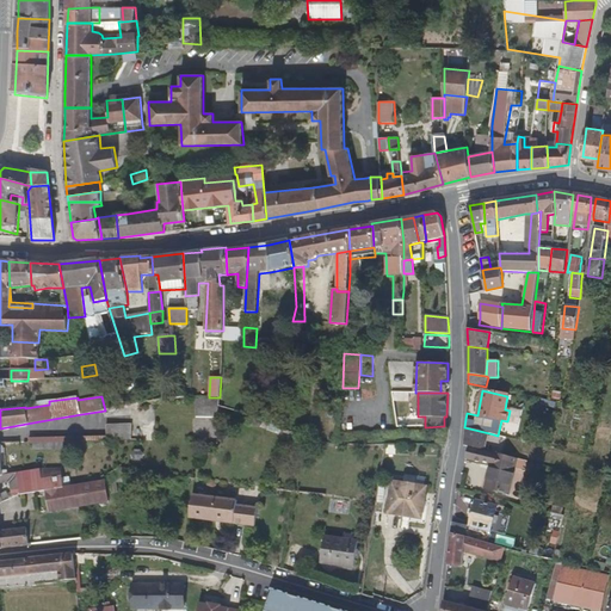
[(218,418),(218,397),(209,397),(196,399),(196,418),(218,418)]
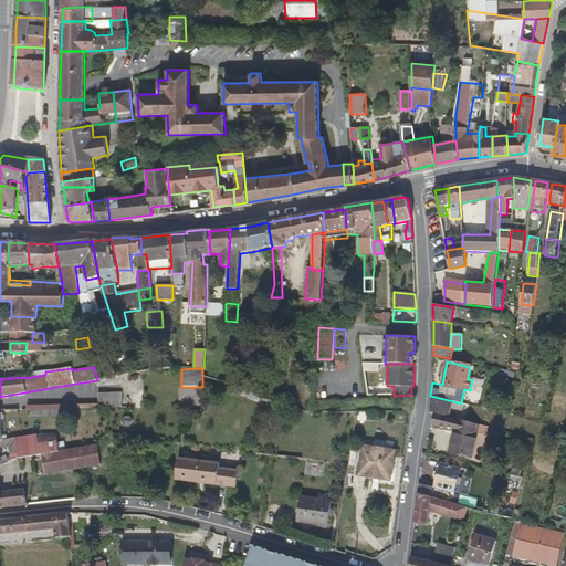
[(543,389),(554,391),(555,381),(544,379),(543,389)]
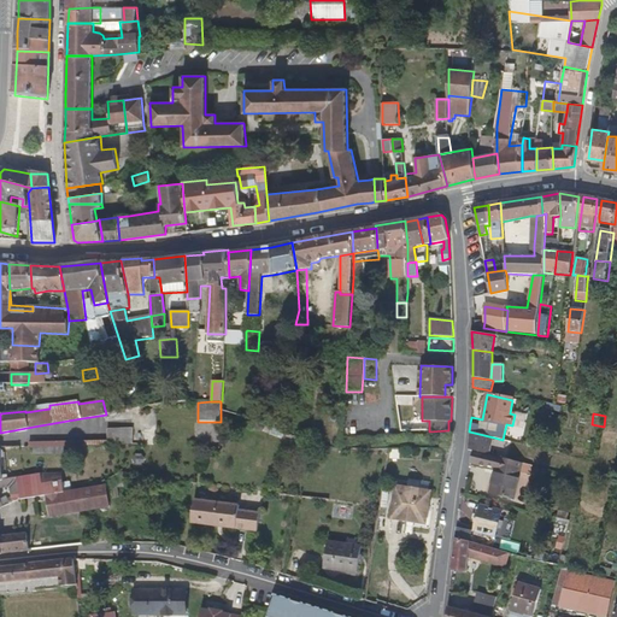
[(106,429),(107,446),(124,445),(123,429),(106,429)]
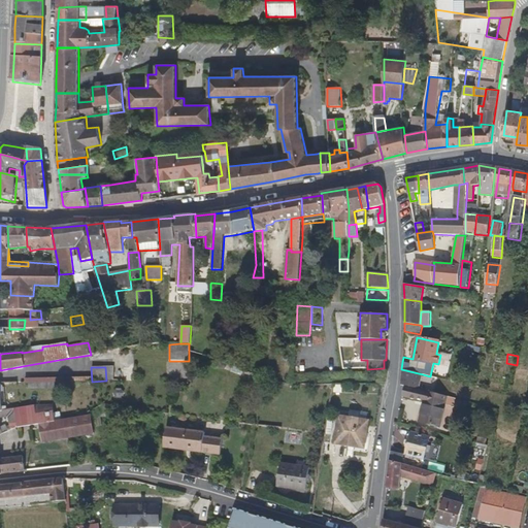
[(401,369),(400,385),(405,386),(420,390),(423,374),(401,369)]
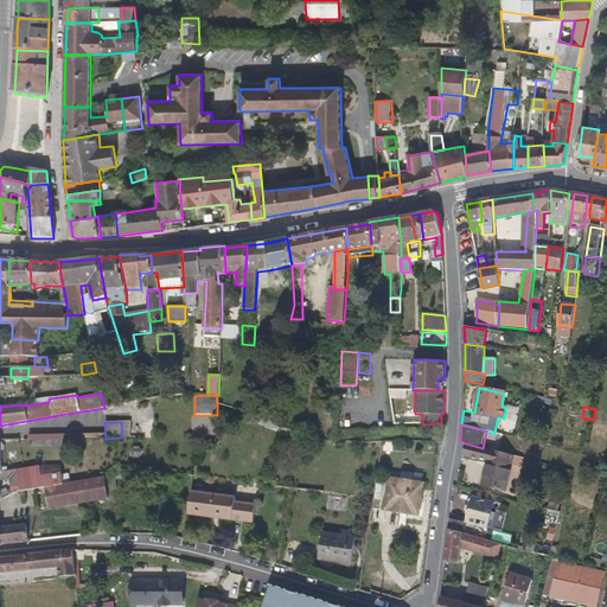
[(483,448),(466,443),(462,458),(489,464),(484,485),(505,491),(512,466),(522,468),(524,459),(483,448)]
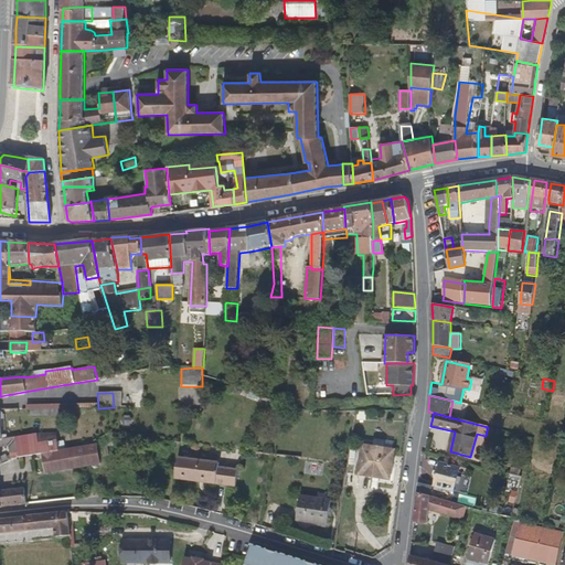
[(19,457),(42,452),(57,449),(59,449),(57,441),(38,443),(36,434),(16,437),(19,457)]
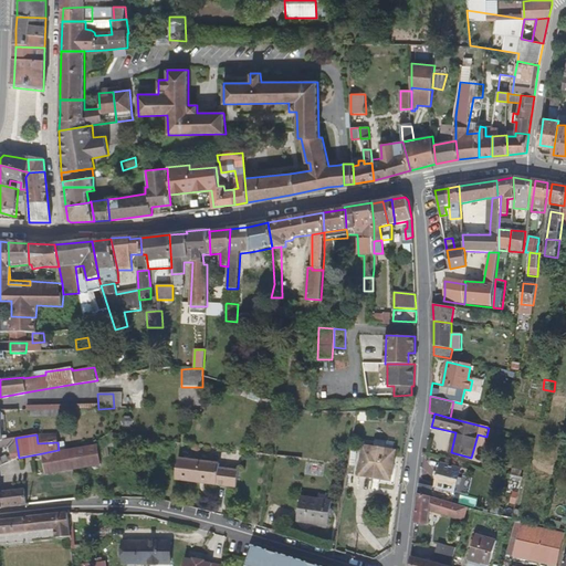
[(115,447),(114,435),(109,435),(97,442),(97,444),(98,458),(108,456),(108,448),(115,447)]
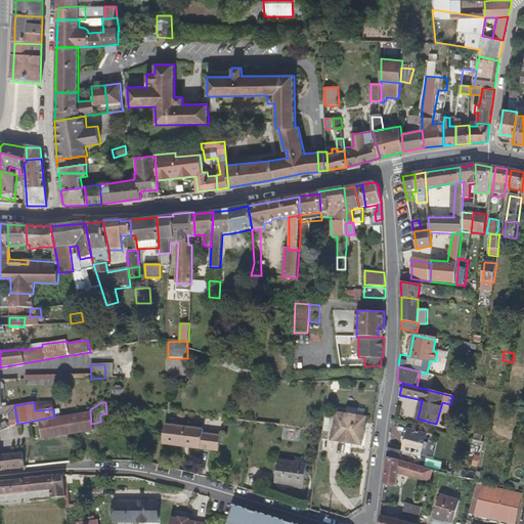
[(10,427),(17,424),(14,405),(7,407),(9,423),(10,427)]
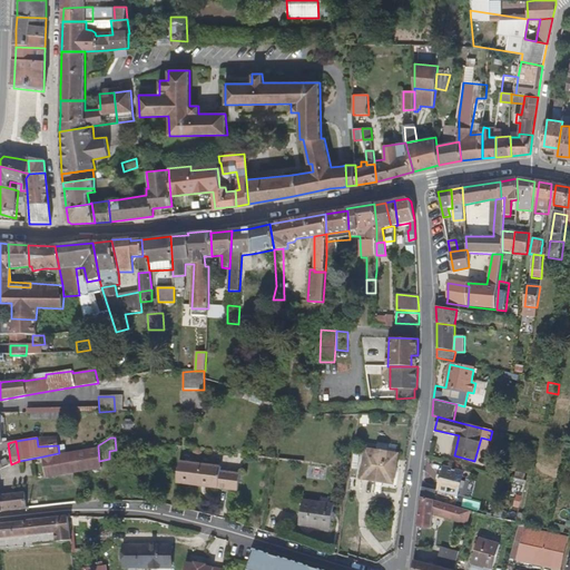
[(379,443),(377,452),(387,453),(389,445),(379,443)]
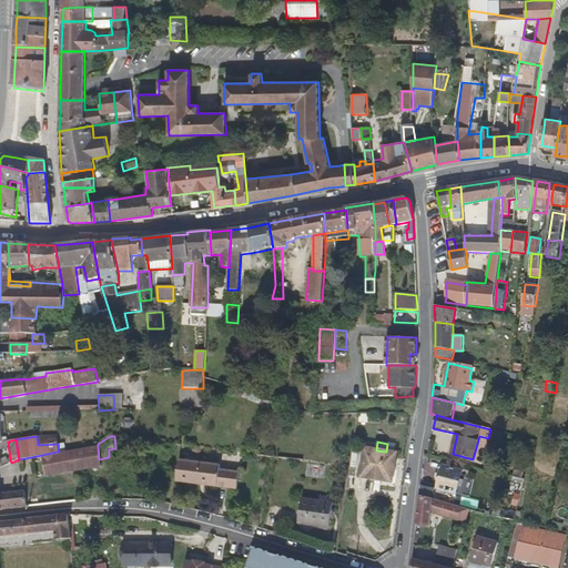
[(80,472),(100,468),(99,459),(98,446),(77,449),(80,472)]
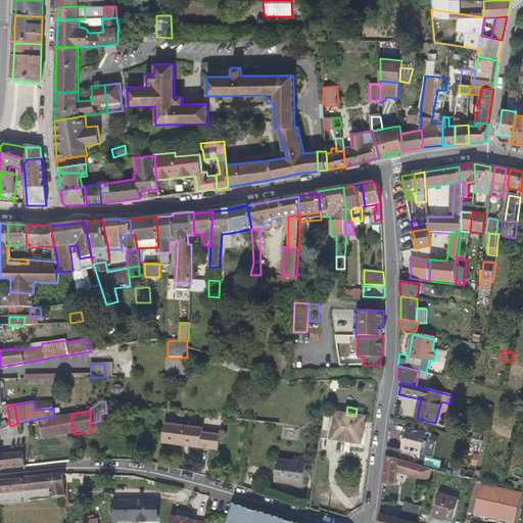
[(336,413),(332,438),(347,441),(348,436),(362,438),(365,418),(355,416),(346,415),(336,413)]
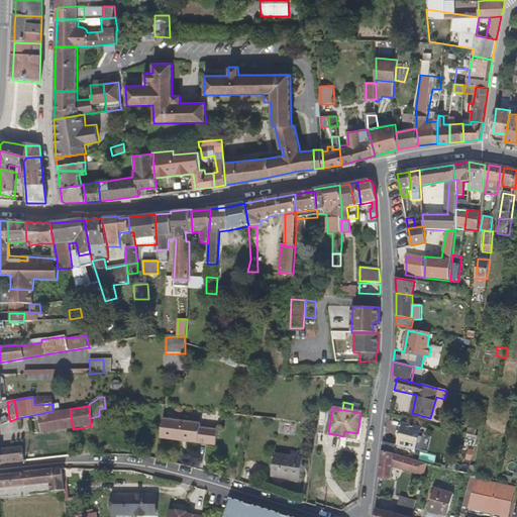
[(41,434),(73,429),(70,409),(38,414),(41,434)]
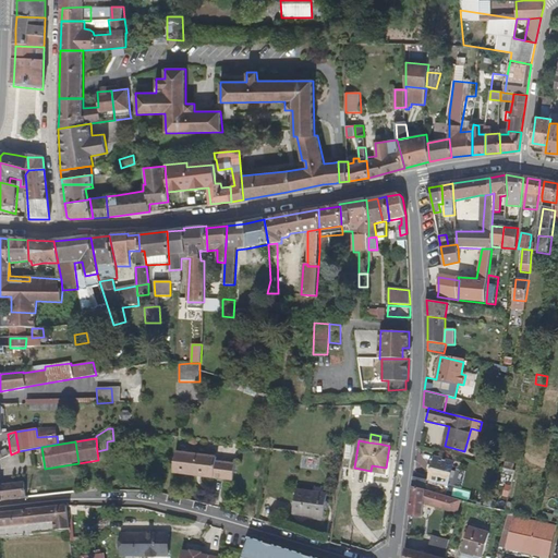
[(174,452),(171,473),(210,477),(213,462),(214,458),(174,452)]
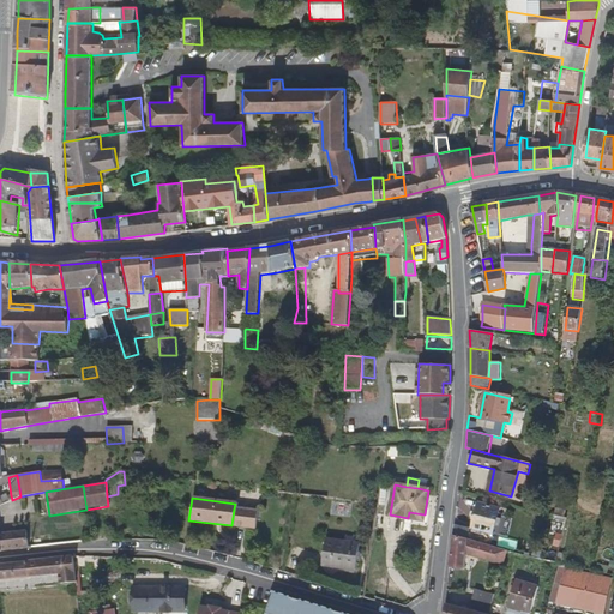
[(473,529),(493,534),(499,509),(479,504),(473,529)]
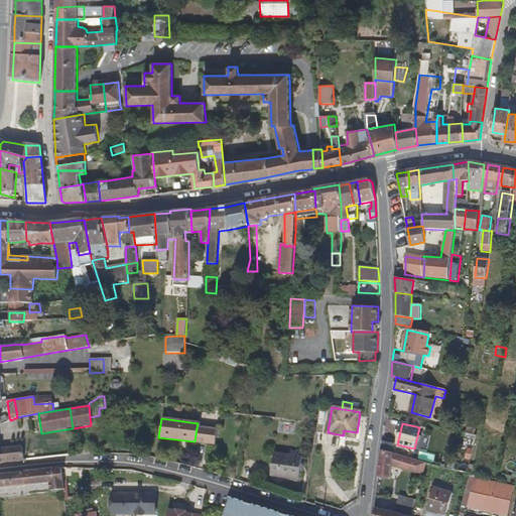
[(197,427),(195,441),(205,442),(207,429),(197,427)]
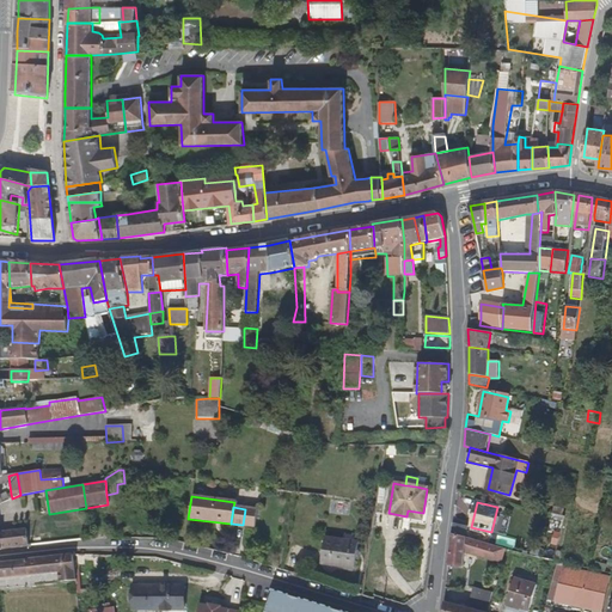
[(245,509),(243,525),(252,526),(255,510),(245,509)]
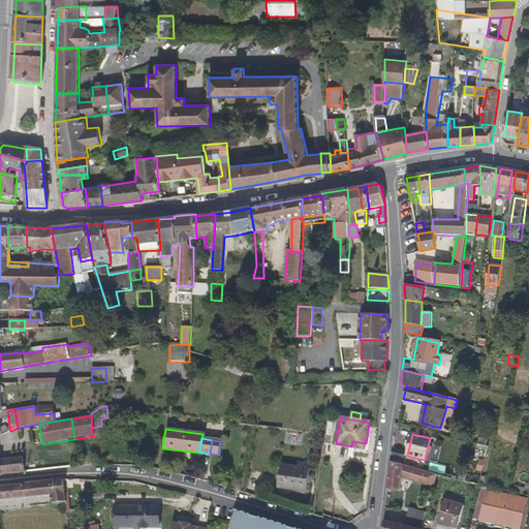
[(369,444),(366,443),(352,441),(351,446),(350,449),(368,453),(369,444)]
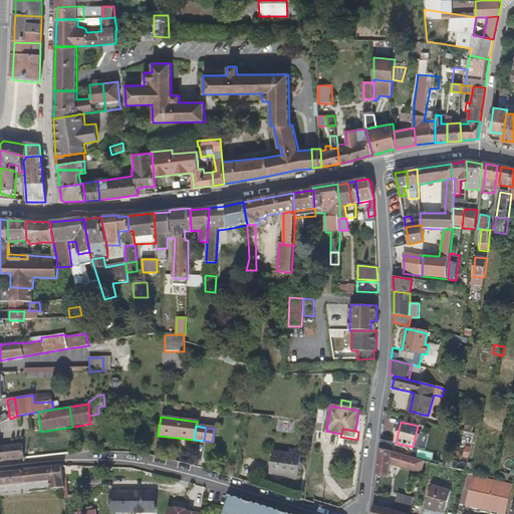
[(474,435),(465,433),(463,440),(469,441),(472,442),(474,435)]
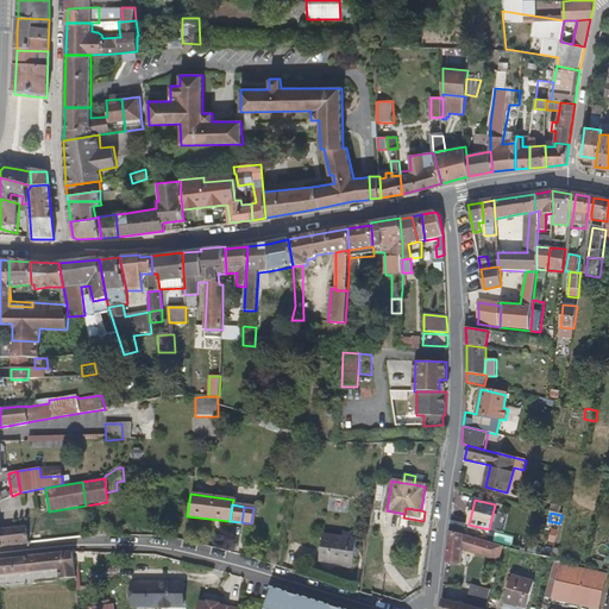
[(449,532),(465,535),(466,525),(451,521),(449,532)]
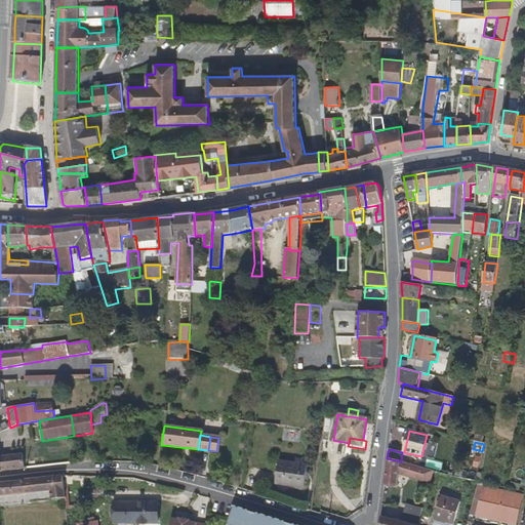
[(0,472),(25,469),(24,461),(22,453),(0,455),(0,472)]
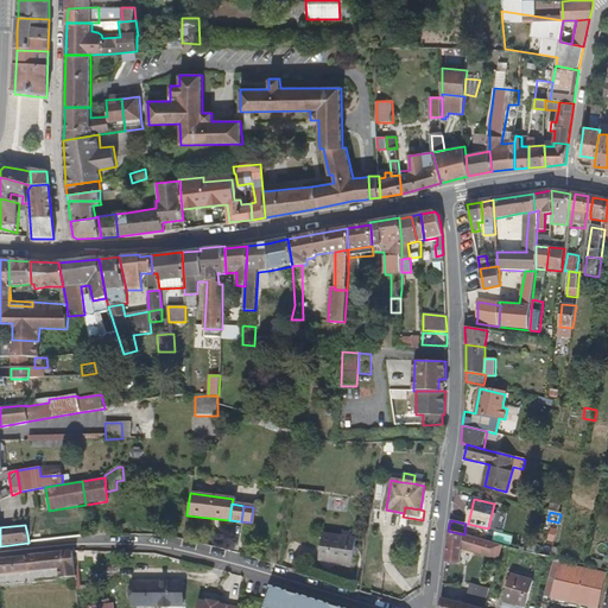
[(553,543),(557,529),(551,527),(548,540),(553,543)]
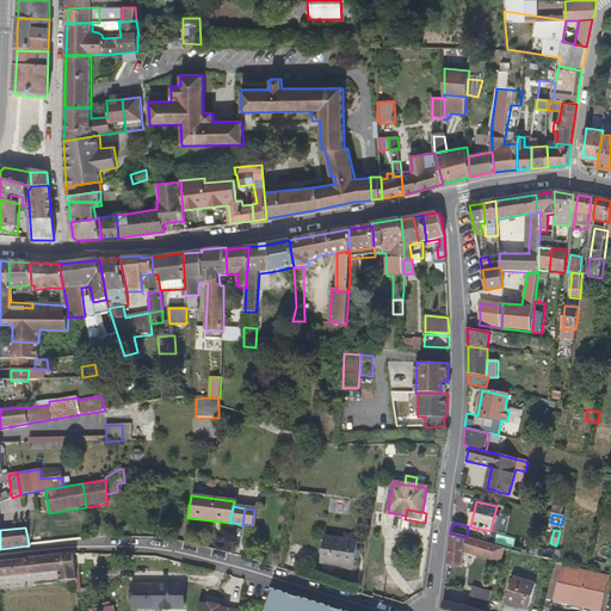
[(448,565),(463,567),(467,537),(450,534),(448,565)]
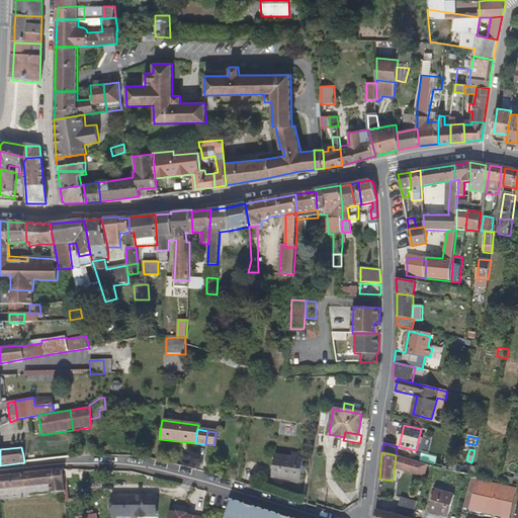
[(300,482),(304,459),(275,455),(272,478),(300,482)]
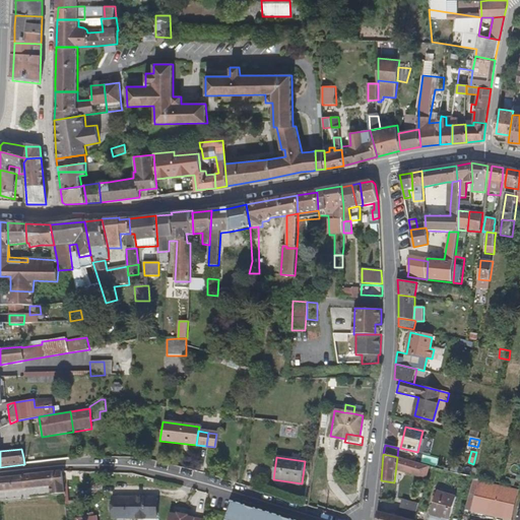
[(65,495),(63,471),(0,478),(0,491),(51,486),(52,496),(65,495)]
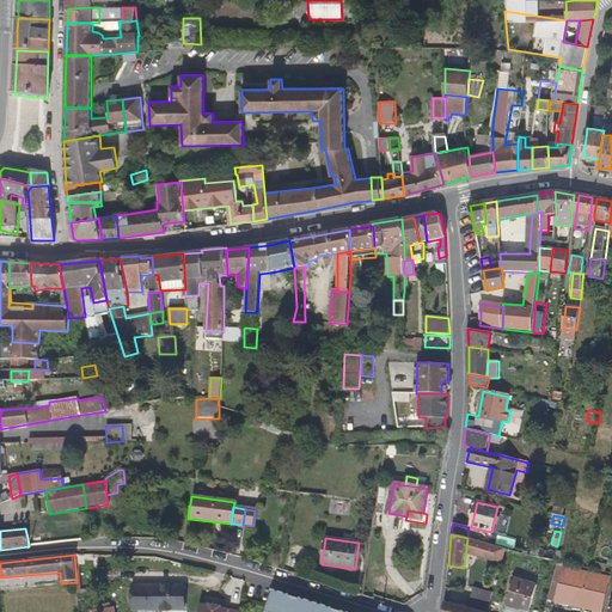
[(546,600),(556,603),(563,568),(556,567),(546,600)]
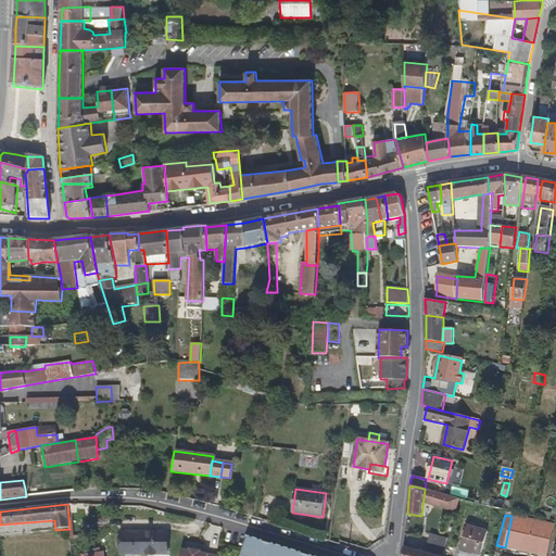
[(512,516),(505,547),(543,555),(546,555),(554,526),(512,516)]
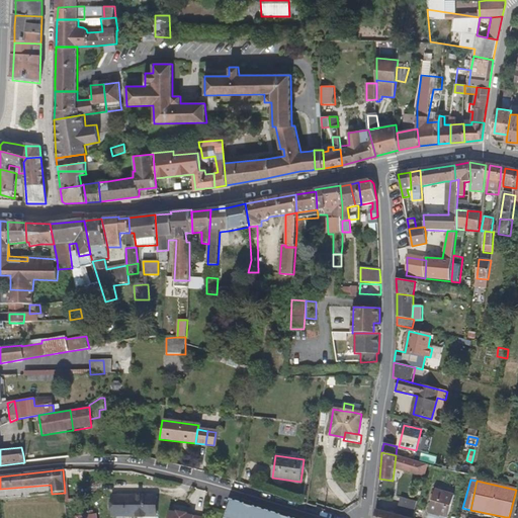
[(448,517),(454,495),(435,490),(429,513),(448,517)]
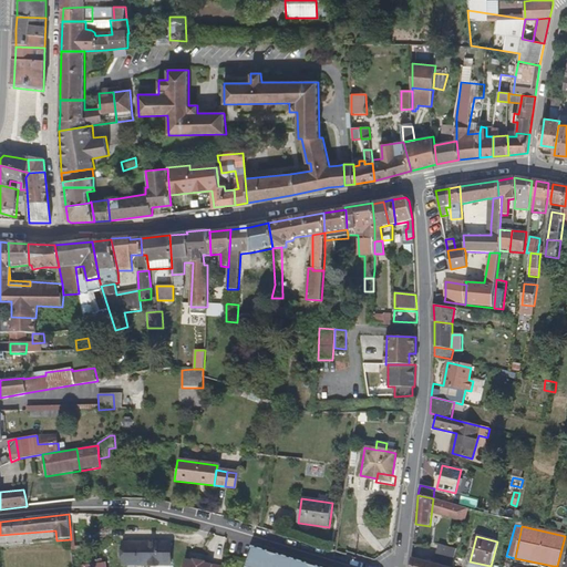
[(172,566),(172,542),(126,542),(126,566),(172,566)]
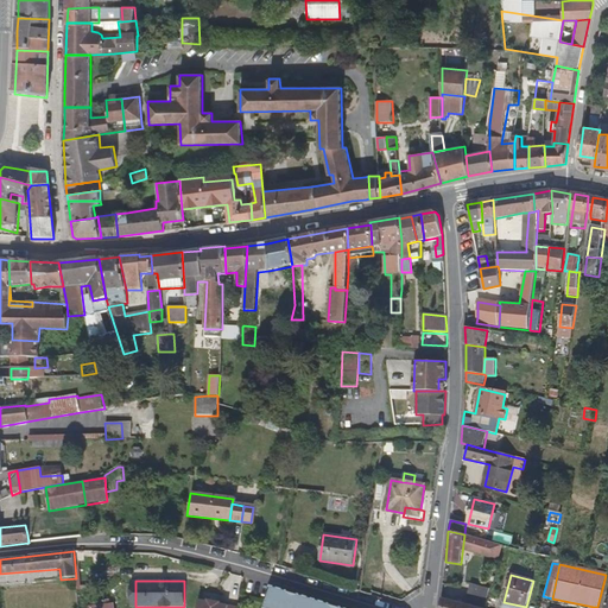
[(339,607),(272,587),(265,607),(339,607)]
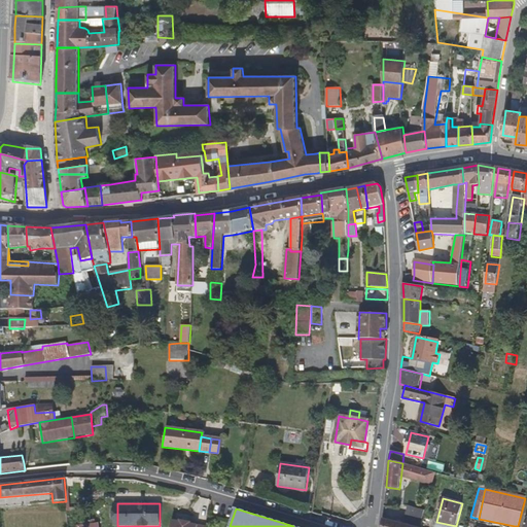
[(172,517),(170,526),(205,526),(206,520),(172,517)]
